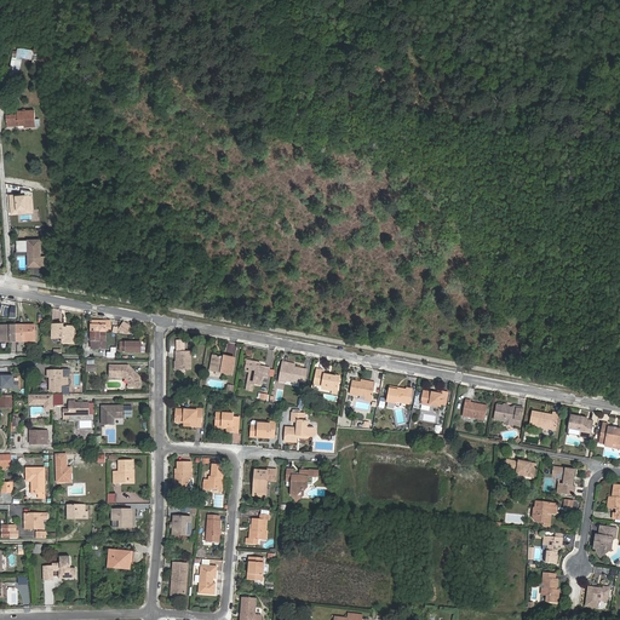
[(22,61),(12,58),(9,76),(17,79),(22,61)]
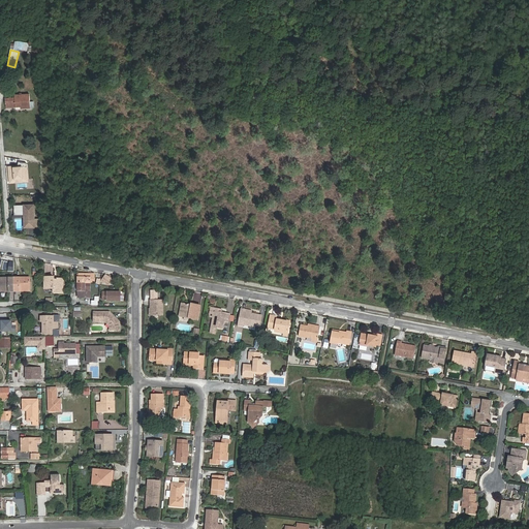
[(16,97),(5,98),(6,107),(21,106),(21,107),(31,106),(30,94),(14,95),(16,97)]
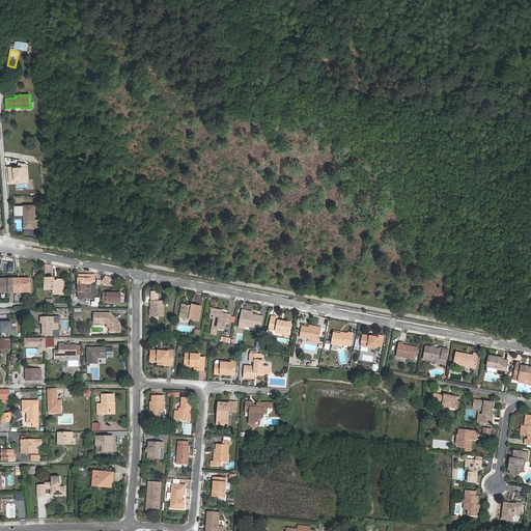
[(28,165),(8,167),(9,184),(29,183),(28,165)]
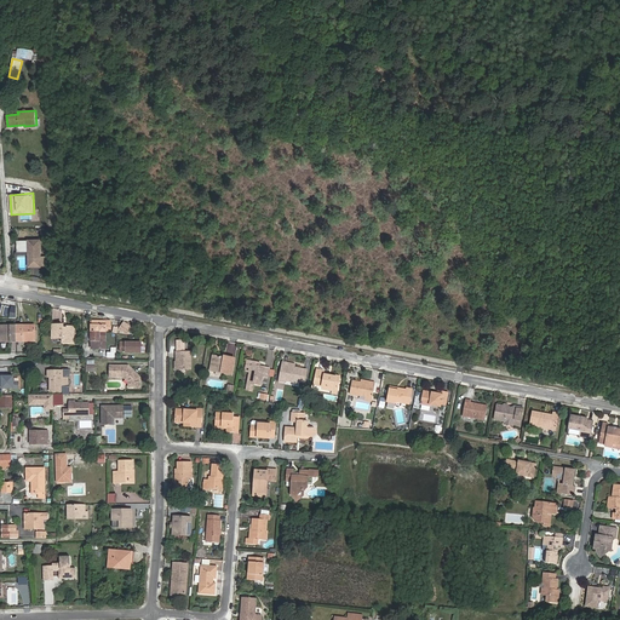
[(16,239),(16,250),(30,250),(30,264),(40,264),(39,237),(16,239)]
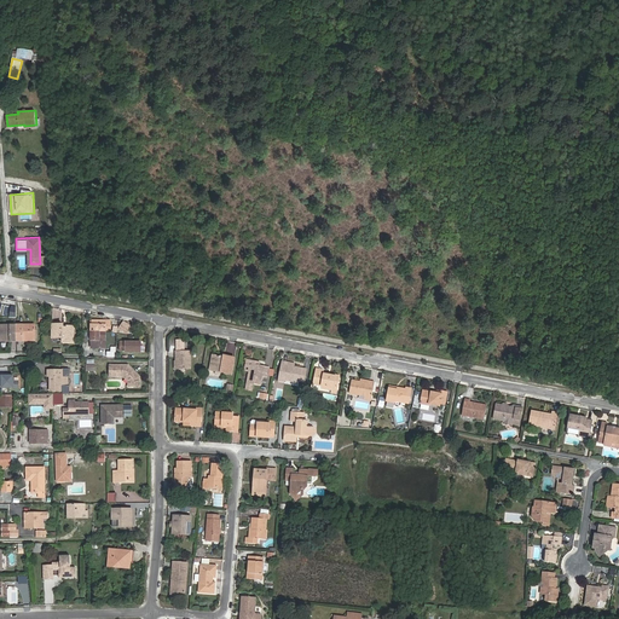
[(91,324),(91,331),(105,331),(105,329),(105,320),(93,320),(93,324),(91,324)]
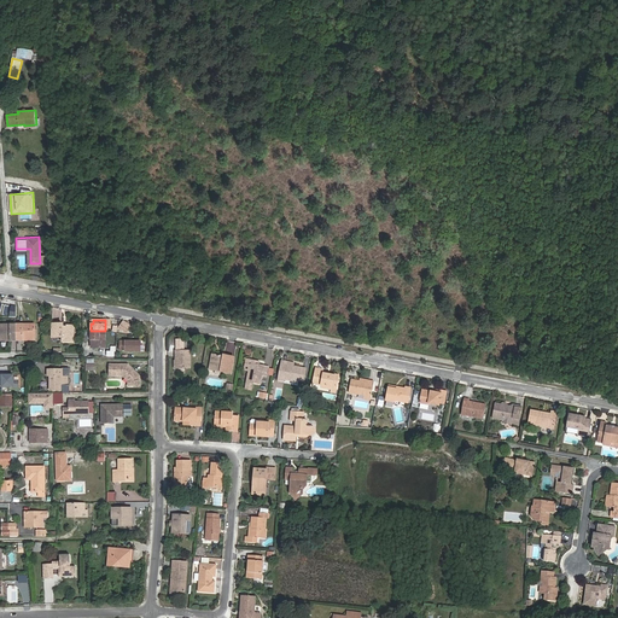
[(132,325),(123,320),(120,328),(124,331),(126,327),(133,332),(136,325),(133,322),(132,325)]
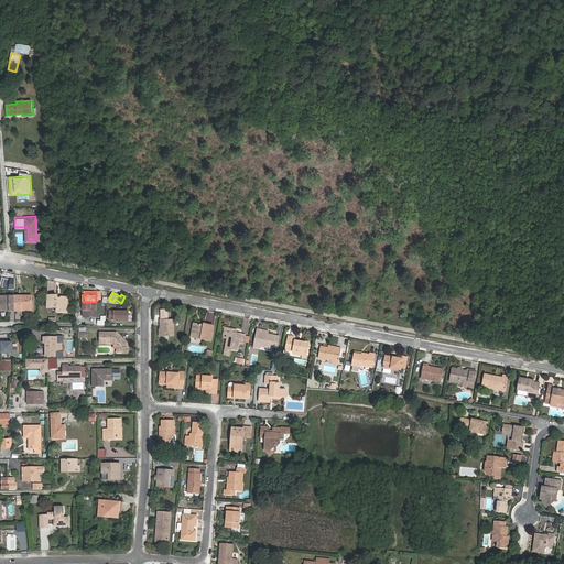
[(15,311),(15,295),(0,295),(0,300),(0,307),(10,307),(10,311),(15,311)]
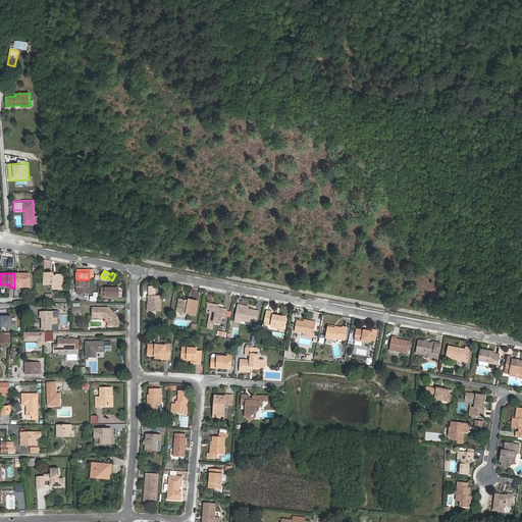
[(32,273),(14,273),(14,288),(20,288),(20,284),(29,284),(29,277),(31,277),(32,273)]
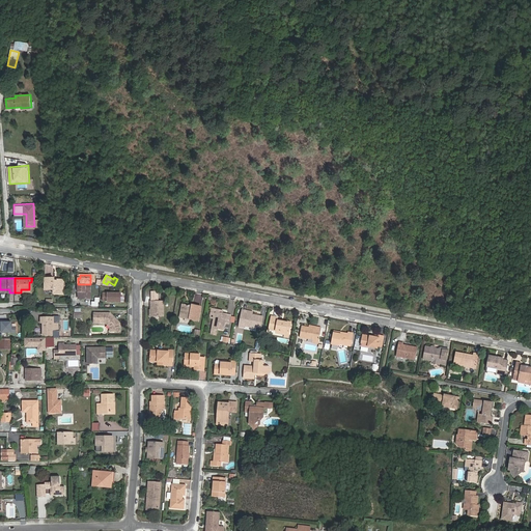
[(0,282),(0,291),(9,292),(9,289),(0,289),(0,282)]
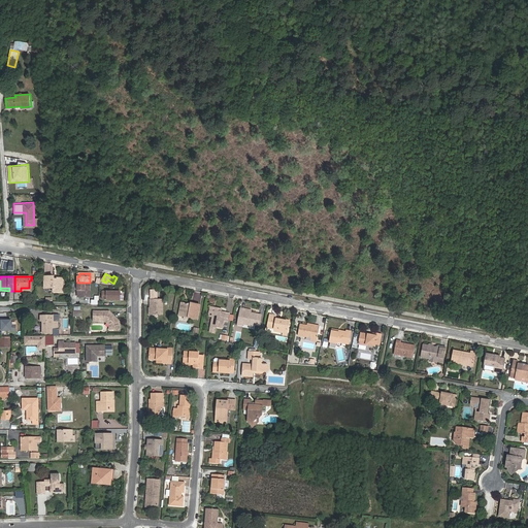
[(31,291),(31,281),(29,281),(29,288),(21,288),(21,291),(31,291)]
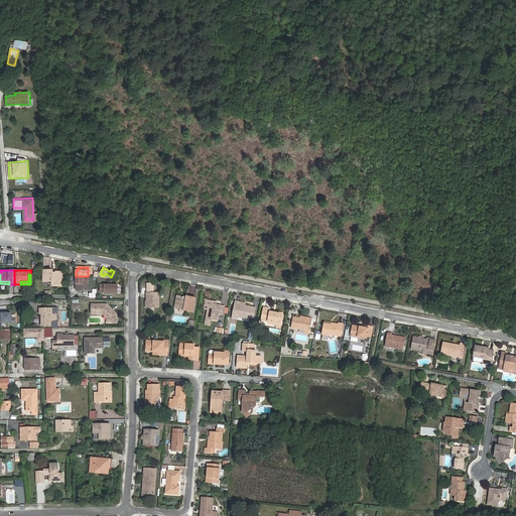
[(60,285),(60,276),(43,275),(43,281),(52,281),(52,285),(60,285)]
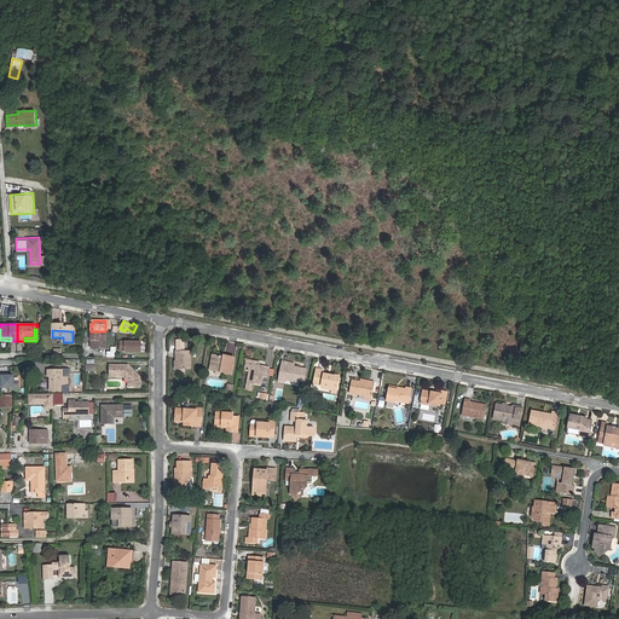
[(105,331),(91,331),(91,348),(105,348),(105,331)]
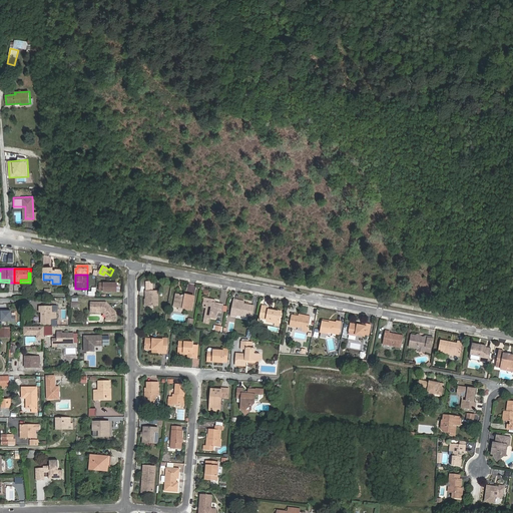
[(116,284),(104,284),(99,284),(99,291),(104,291),(104,292),(116,292),(116,284)]
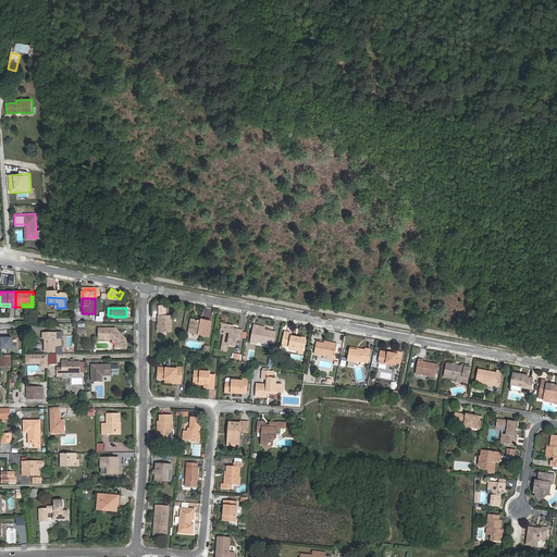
[(171,317),(158,317),(158,332),(171,332),(171,317)]
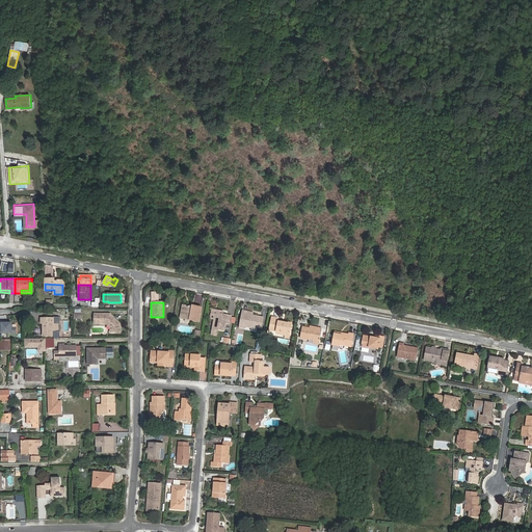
[(189,310),(189,308),(183,306),(180,319),(198,322),(202,309),(192,307),(192,308),(191,310),(189,310)]
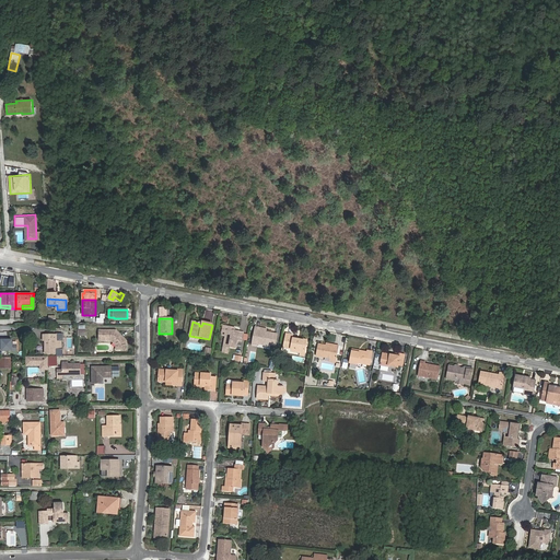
[(226,327),(225,336),(223,347),(222,353),(226,353),(228,348),(235,349),(237,339),(242,340),(243,334),(233,331),(233,329),(226,327)]
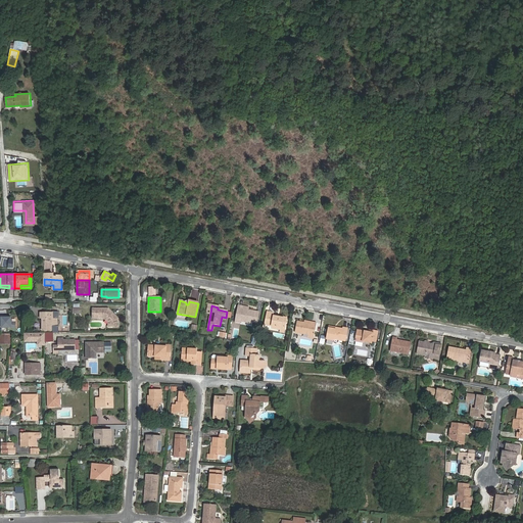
[(237,313),(236,319),(240,320),(240,321),(251,323),(251,322),(256,323),(258,313),(248,311),(248,312),(245,312),(246,307),(242,306),(241,314),(237,313)]
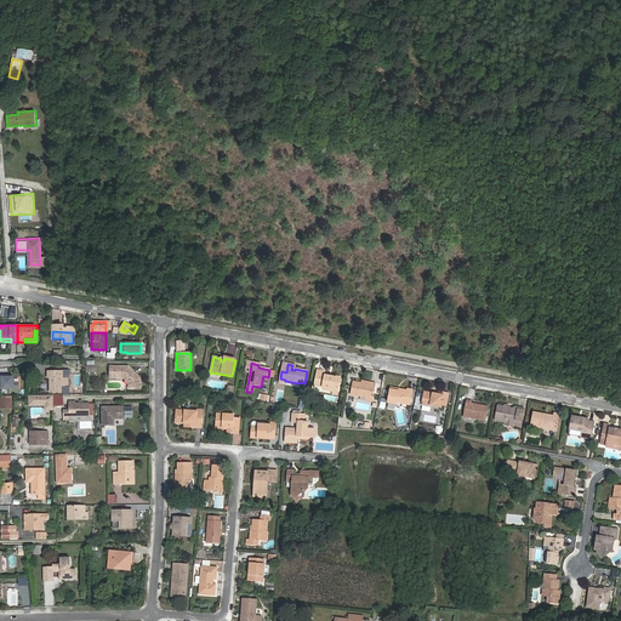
[(129,365),(109,365),(109,377),(124,377),(129,382),(129,388),(134,388),(141,388),(141,377),(129,365)]
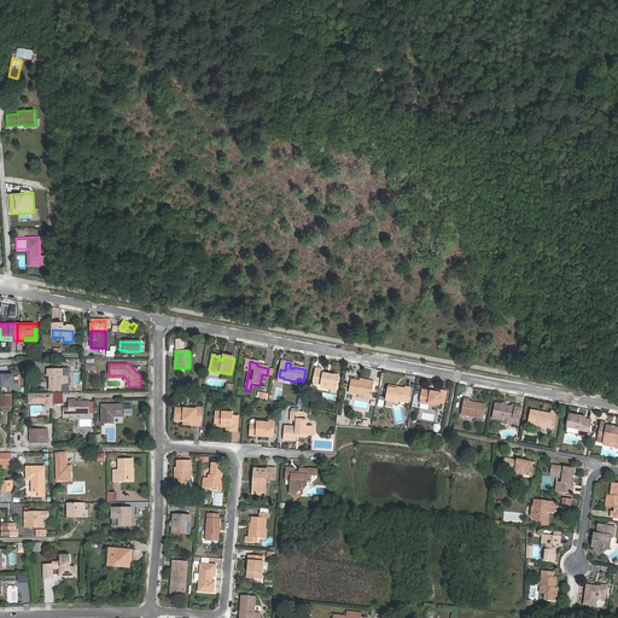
[(51,375),(51,390),(62,390),(62,392),(69,392),(69,384),(68,384),(68,375),(70,375),(70,367),(63,367),(63,369),(48,369),(48,375),(51,375)]
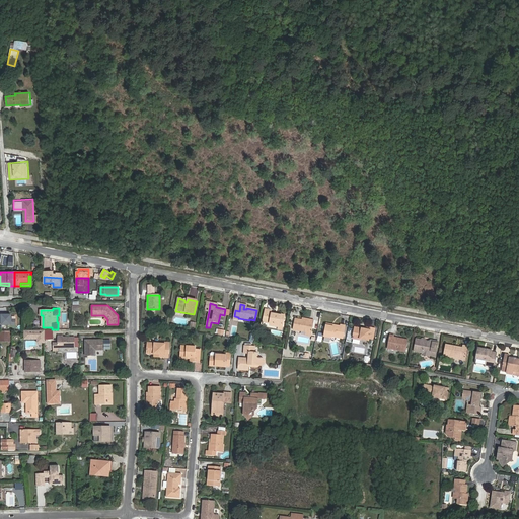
[(281,331),(282,326),(284,315),(270,313),(271,311),(264,310),(262,322),(270,324),(277,325),(277,327),(277,330),(281,331)]
